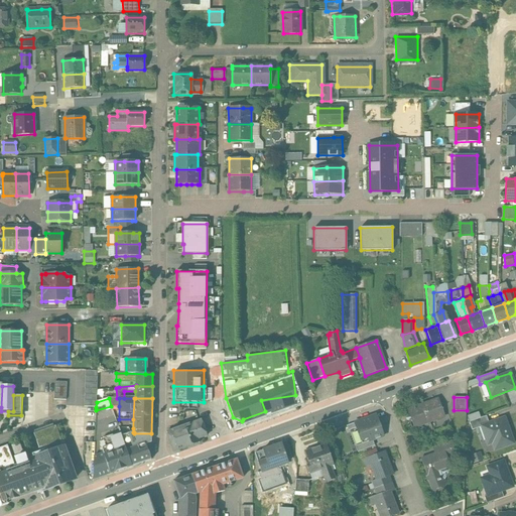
[(438,399),(423,405),(429,421),(444,416),(438,399)]
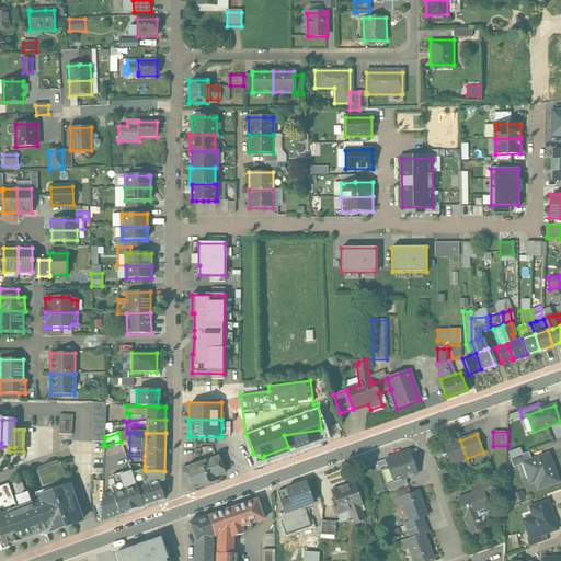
[(460,441),(444,446),(450,465),(467,458),(460,441)]
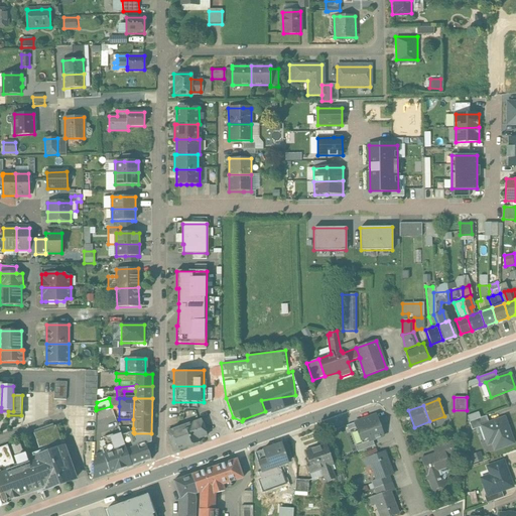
[(376,415),(355,423),(357,430),(362,444),(380,437),(384,436),(381,429),(380,427),(379,427),(377,423),(379,423),(378,421),(376,415)]
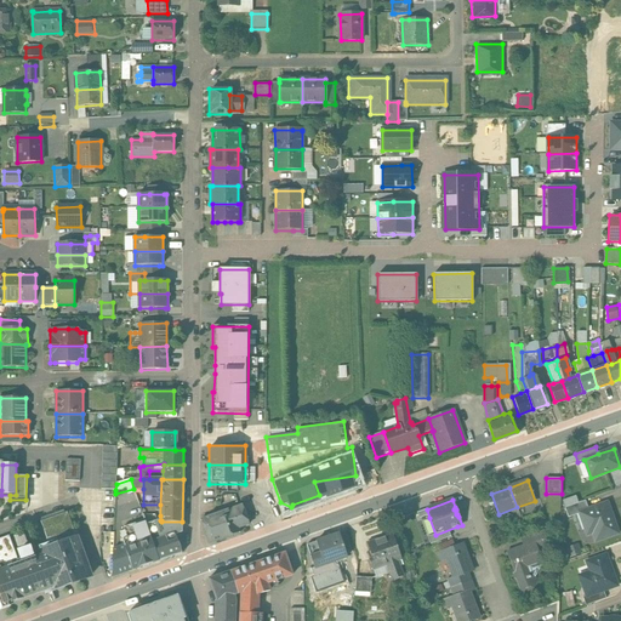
[(585,501),(564,508),(568,518),(580,513),(579,513),(588,510),(585,501)]
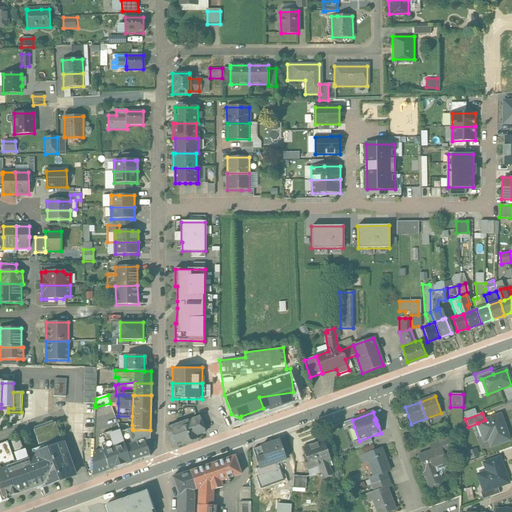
[(485,420),(477,423),(478,423),(484,441),(489,440),(491,447),(509,440),(500,415),(485,420)]
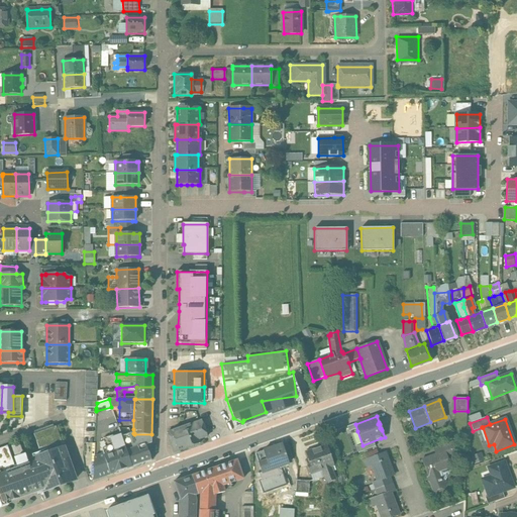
[(202,421),(167,432),(174,452),(178,451),(180,452),(181,452),(182,450),(200,443),(198,440),(207,437),(202,421)]
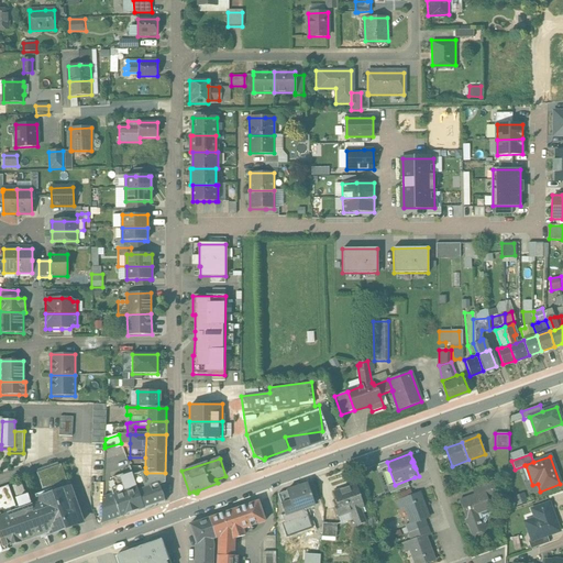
[(103,468),(102,498),(112,495),(110,489),(116,487),(112,479),(123,476),(132,473),(129,466),(127,460),(103,468)]
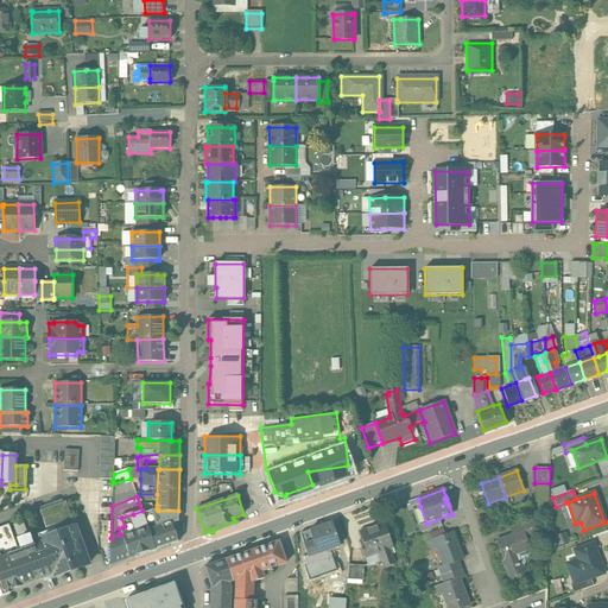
[(65,504),(40,512),(49,537),(31,544),(26,529),(11,533),(8,525),(0,527),(0,580),(5,591),(43,578),(44,582),(52,578),(52,577),(88,565),(75,527),(65,504)]
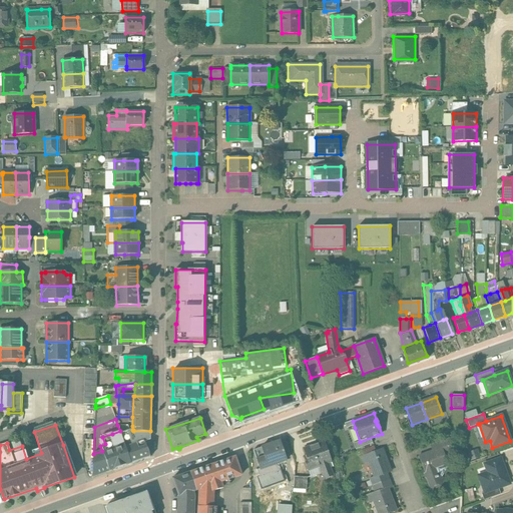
[(131,430),(132,430),(132,426),(117,425),(120,431),(120,433),(131,430)]
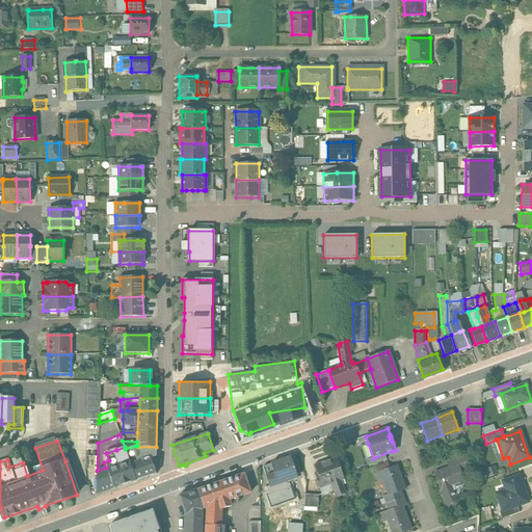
[(156,447),(138,447),(138,446),(137,446),(136,446),(125,449),(136,481),(136,480),(155,474),(155,475),(156,474),(151,458),(156,456),(156,447)]
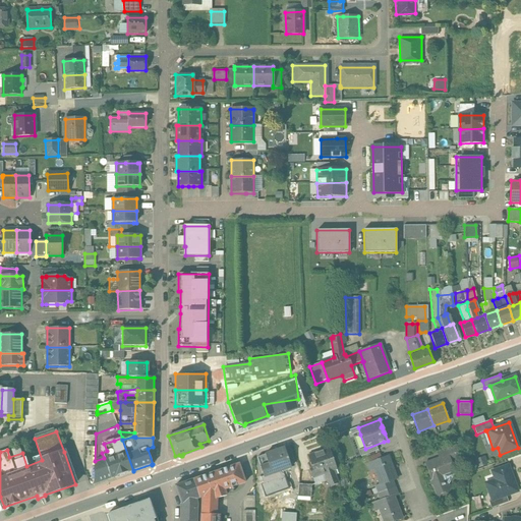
[(122,440),(122,438),(114,441),(116,448),(120,455),(105,461),(111,478),(133,471),(122,440)]
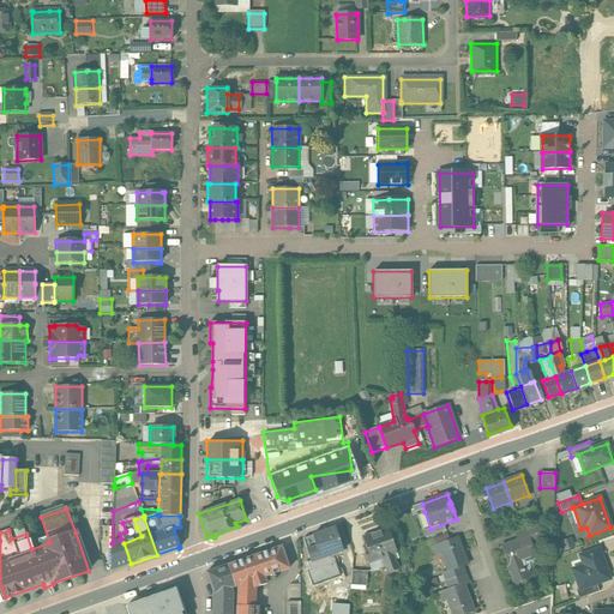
[(122,540),(124,543),(142,536),(137,528),(134,519),(122,523),(126,531),(120,534),(122,540)]
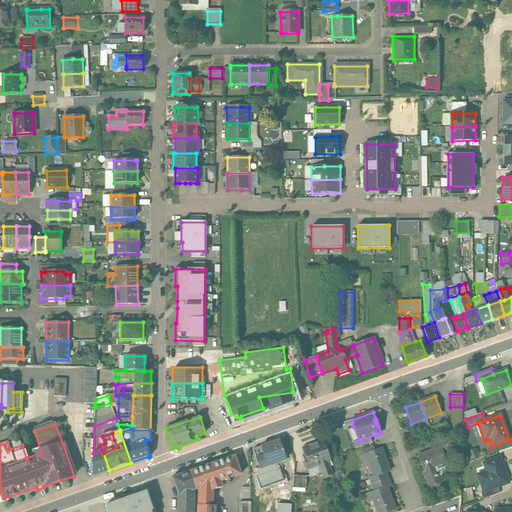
[(279,440),(253,449),(259,468),(256,469),(258,476),(259,479),(270,475),(276,473),(272,464),(286,459),(279,440)]
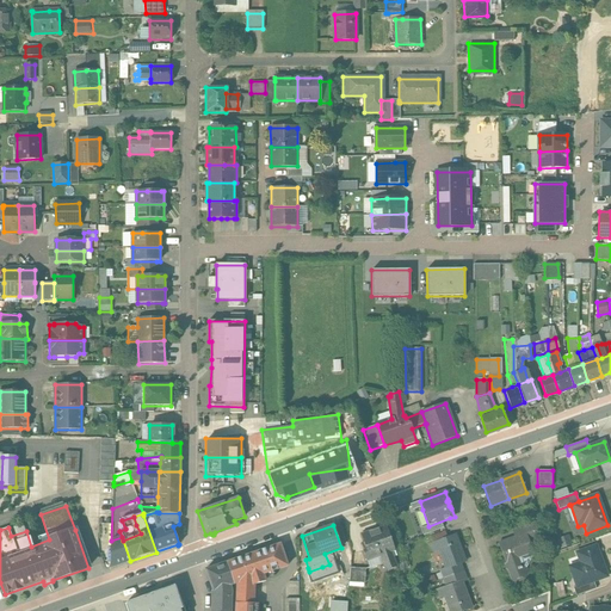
[(529,525),(512,530),(516,537),(526,534),(528,538),(532,537),(529,525)]
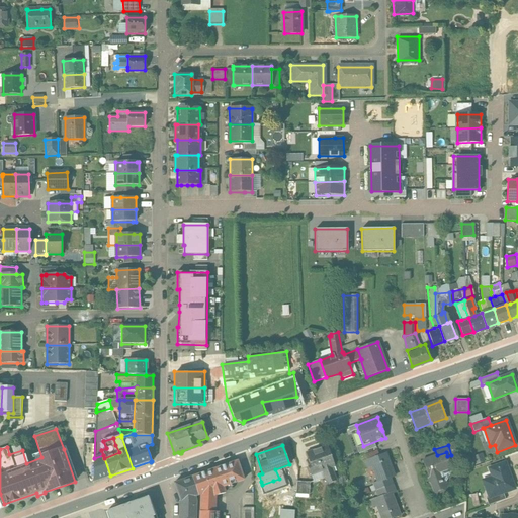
[(329,446),(306,454),(310,466),(308,467),(310,477),(325,470),(328,482),(337,478),(333,465),(335,464),(329,446)]
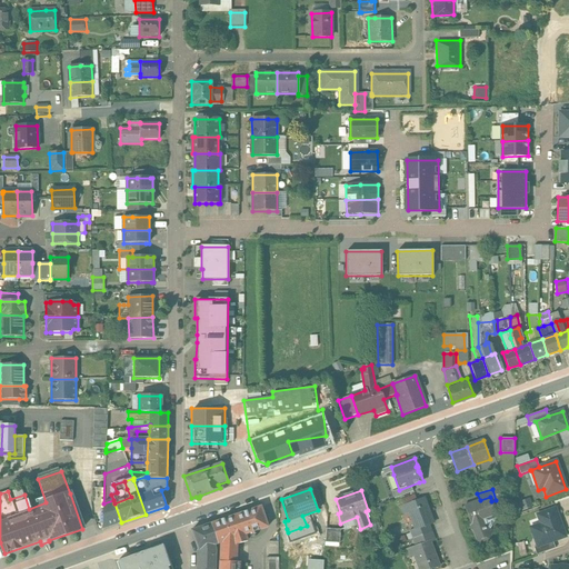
[(480,500),(465,507),(471,525),(479,545),(490,540),(489,537),(490,536),(491,535),(489,530),(487,529),(486,529),(485,528),(483,528),(481,521),(497,516),(491,501),(490,497),(480,500)]
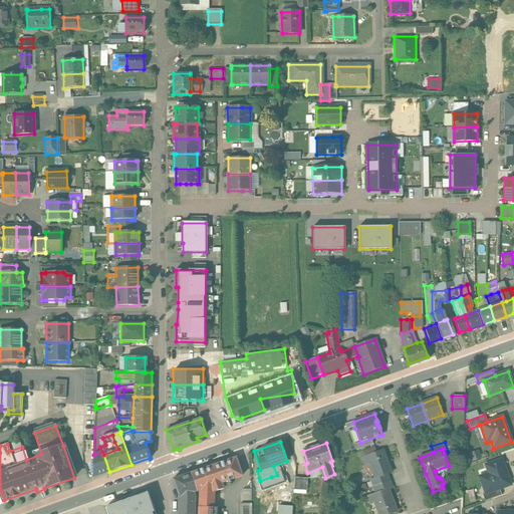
[(383,450),(366,456),(375,478),(375,479),(388,474),(392,473),(383,450)]
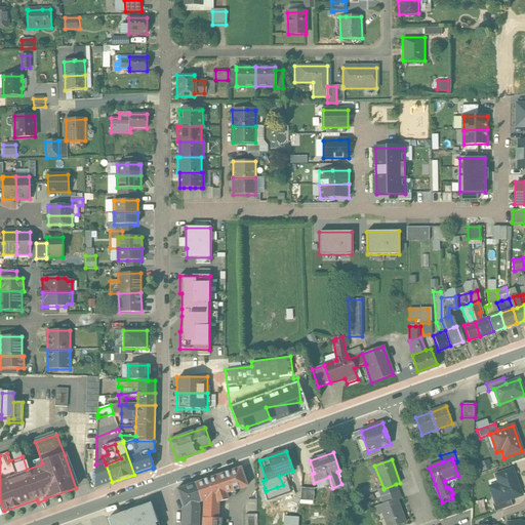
[(105,461),(95,465),(94,488),(112,482),(106,465),(105,461)]
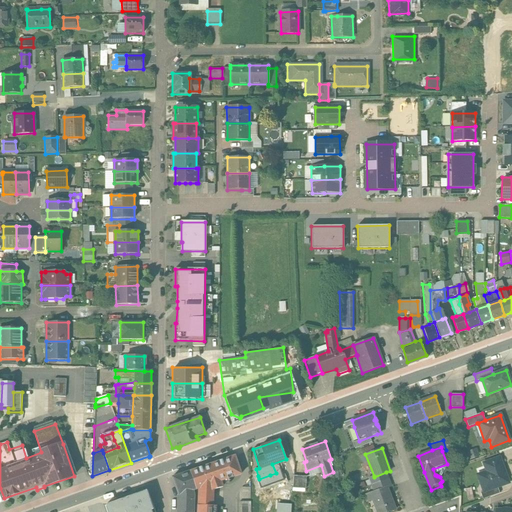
[(235,456),(190,471),(195,489),(198,488),(213,483),(213,490),(223,487),(221,481),(241,474),(235,456)]
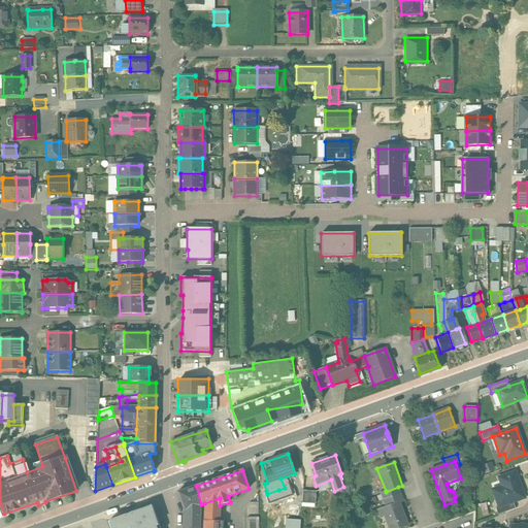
[(516,472),(499,477),(503,491),(499,492),(497,493),(496,495),(496,498),(497,499),(500,506),(500,507),(513,502),(525,498),(516,472)]
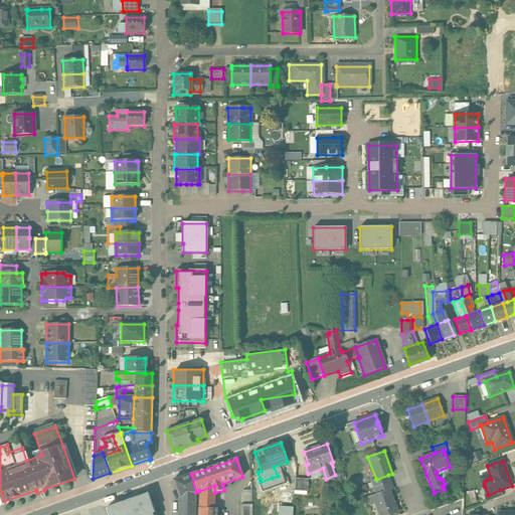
[(191,474),(173,481),(179,498),(191,494),(196,492),(191,474)]
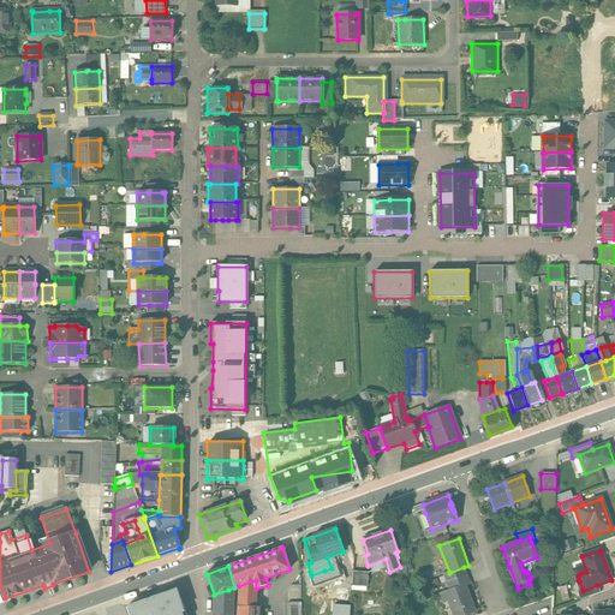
[(464,567),(449,573),(449,572),(443,574),(447,583),(466,575),(464,567)]
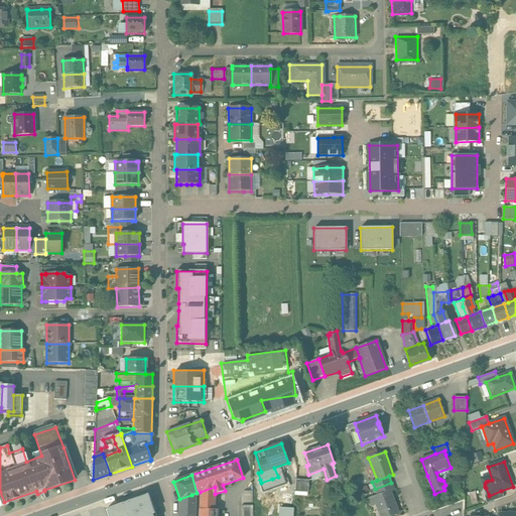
[(272,479),(261,483),(260,480),(257,481),(261,493),(274,488),(272,479)]
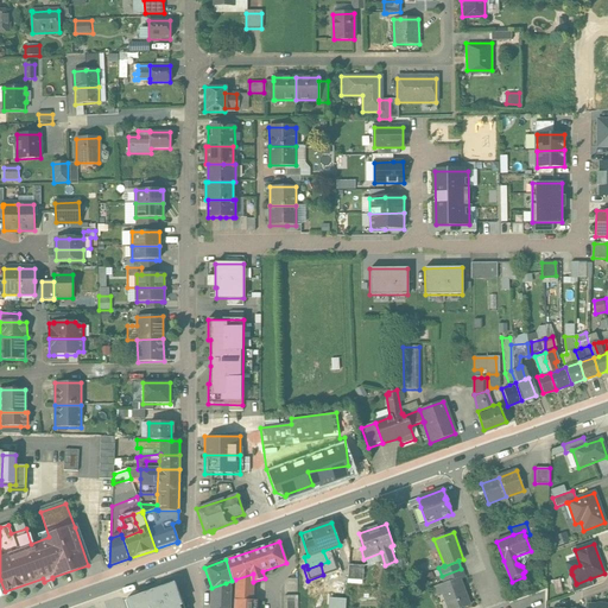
[(363,567),(348,565),(348,580),(362,581),(363,567)]
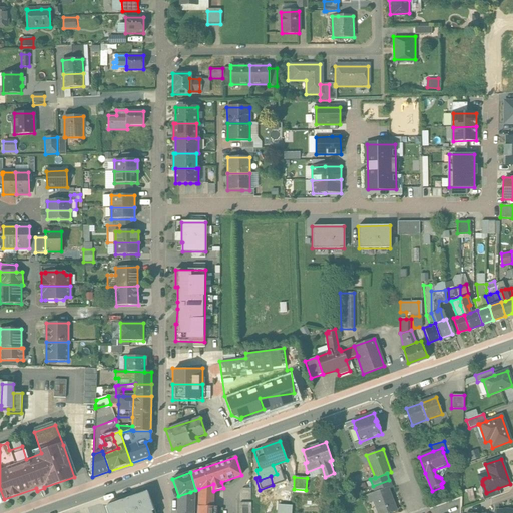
[(389,480),(373,486),(376,493),(388,488),(388,489),(392,487),(389,480)]
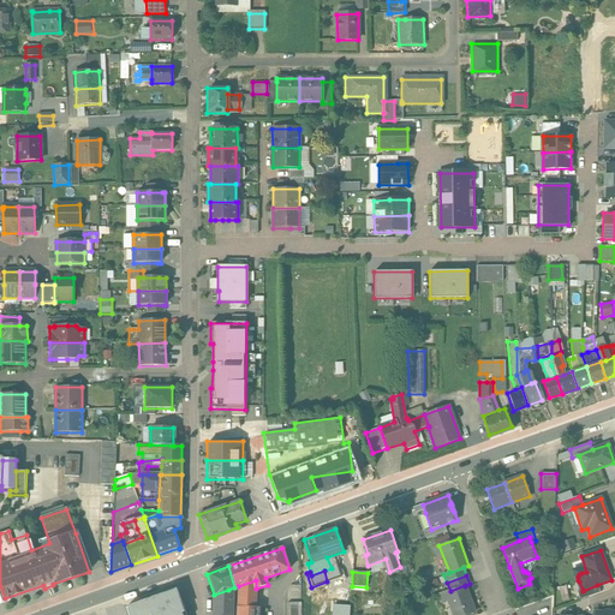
[(256,580),(238,586),(237,614),(257,614),(258,608),(255,608),(256,589),(256,580)]
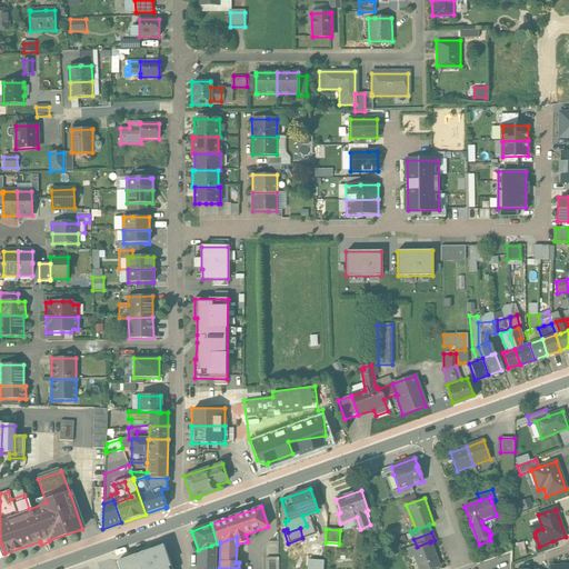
[(278,552),(277,541),(267,541),(267,552),(278,552)]
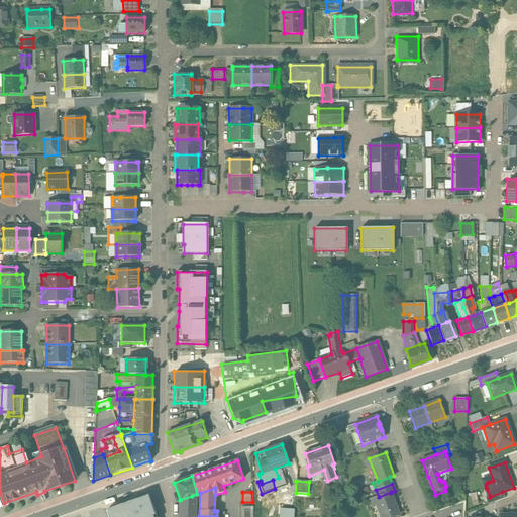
[(379,497),(374,498),(381,516),(392,516),(399,515),(391,493),(391,492),(379,497)]
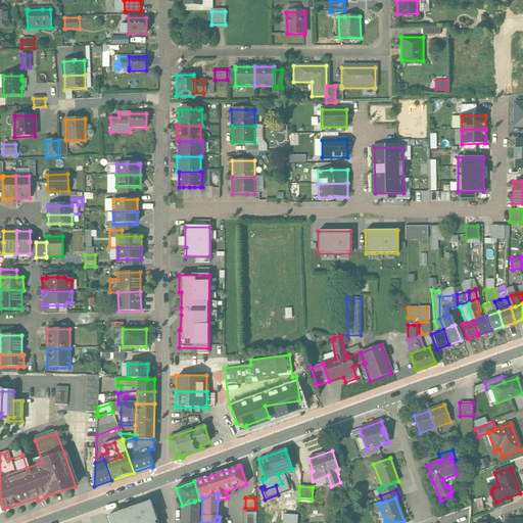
[(508,497),(495,503),(495,502),(490,504),(493,510),(511,504),(508,497)]
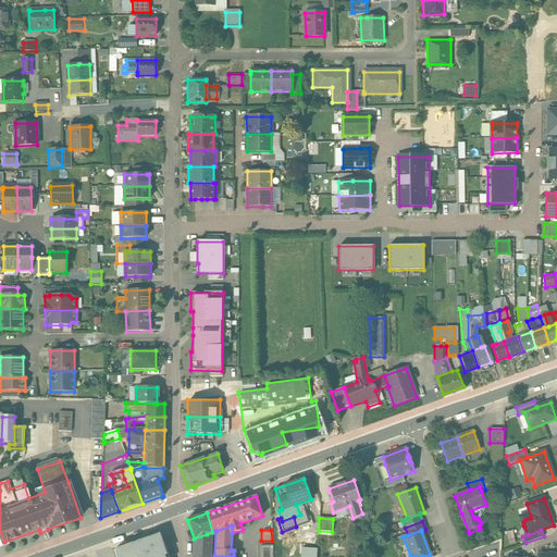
[(166,556),(159,534),(115,549),(118,556),(166,556)]
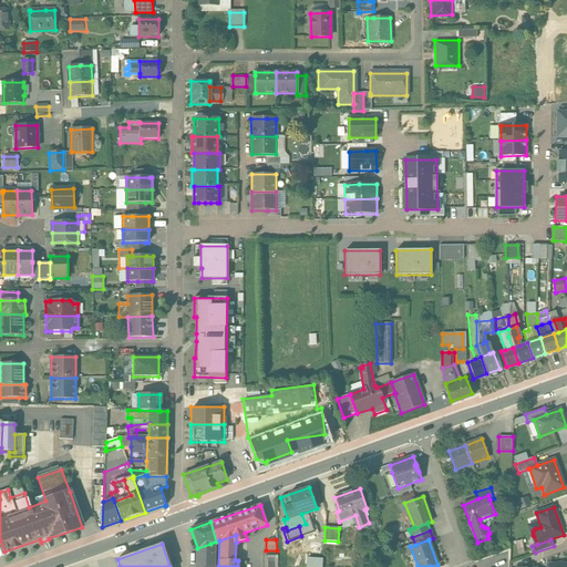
[(210,544),(197,548),(196,566),(212,566),(213,549),(210,544)]
